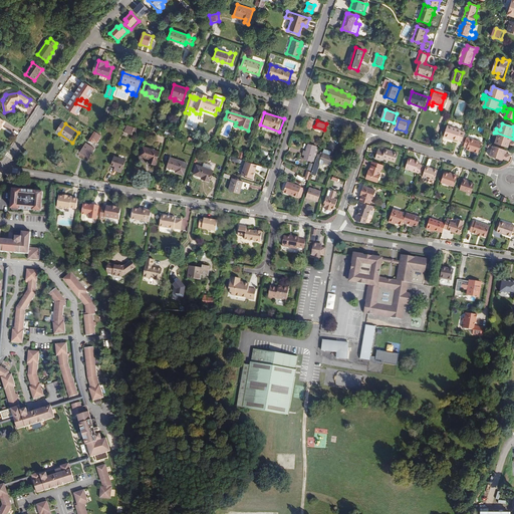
[(134,137),(136,130),(126,126),(124,134),(134,137)]
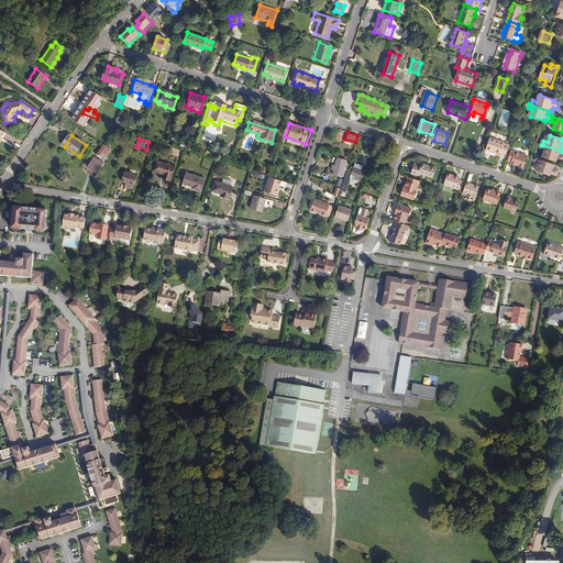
[(492,139),(487,151),(494,153),(495,152),(503,154),(504,154),(508,155),(511,146),(507,144),(492,139)]
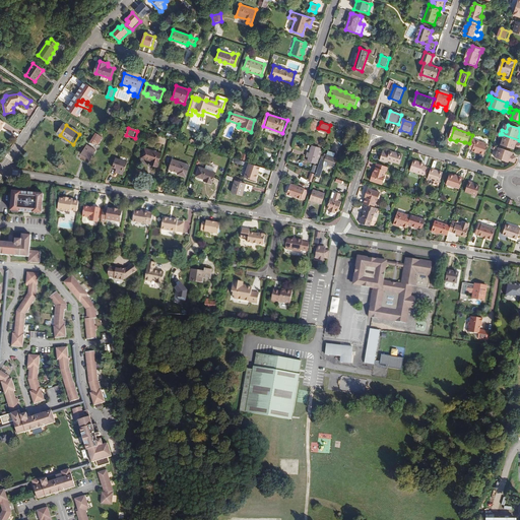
[(95,134),(89,142),(95,146),(102,138),(95,134)]
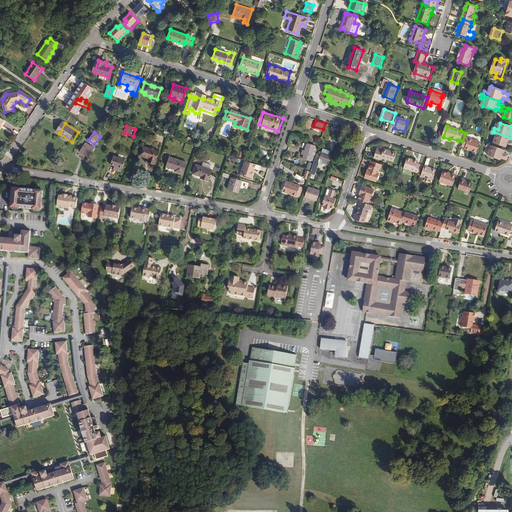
[(511,141),(511,138),(494,132),(492,136),(496,137),(494,144),(507,148),(508,146),(511,147),(511,141)]
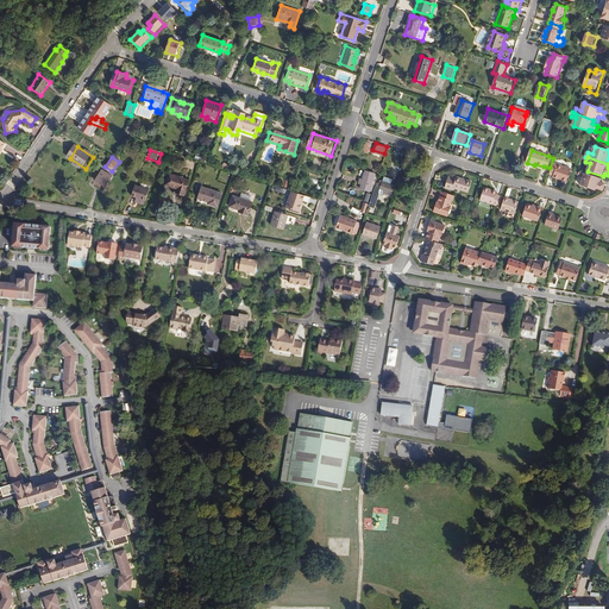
[(569,183),(572,170),(554,164),(551,175),(556,176),(560,177),(559,180),(569,183)]
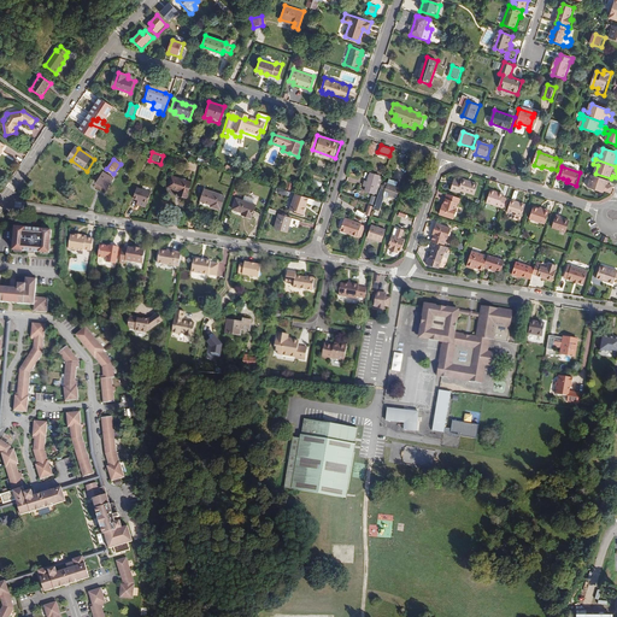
[(103,171),(93,186),(103,192),(112,178),(103,171)]
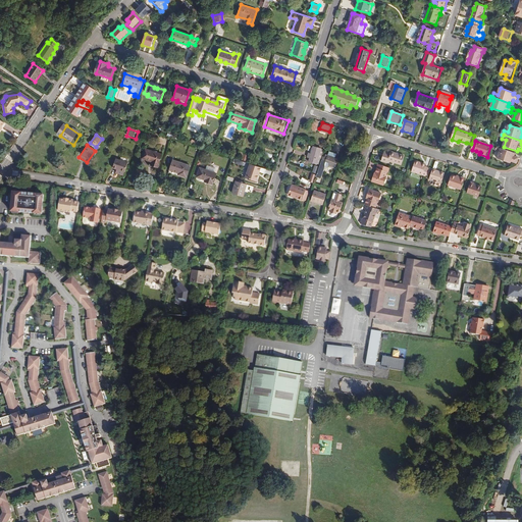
[(314,164),(318,149),(310,147),(309,153),(308,158),(307,162),(314,164)]
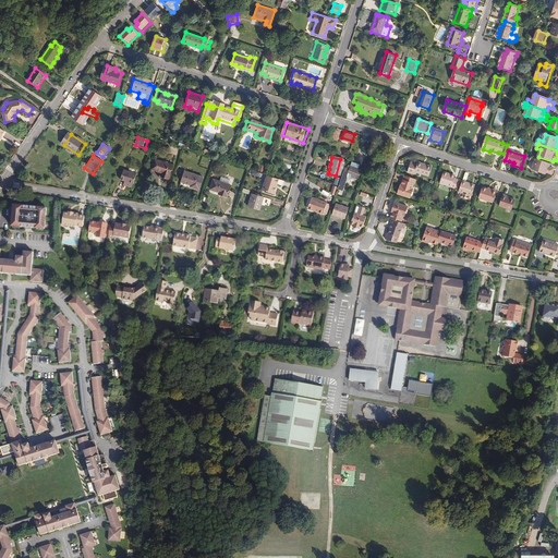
[(550,168),(552,165),(532,158),(530,162),(535,164),(533,170),(547,174),(547,173),(554,176),(555,170),(550,168)]
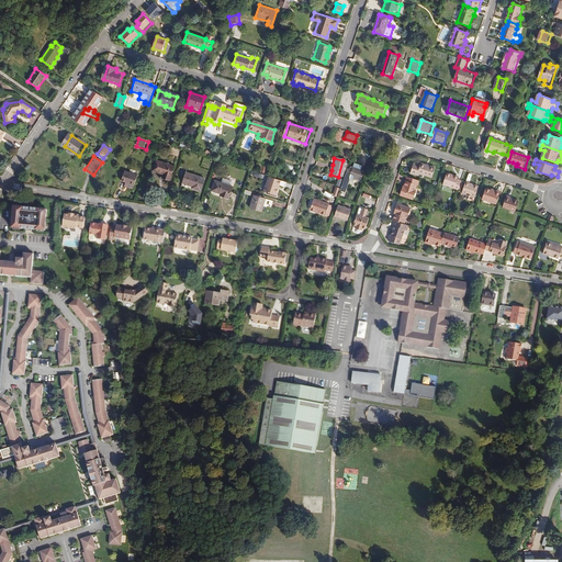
[(154,160),(150,171),(161,175),(160,178),(168,181),(172,167),(154,160)]
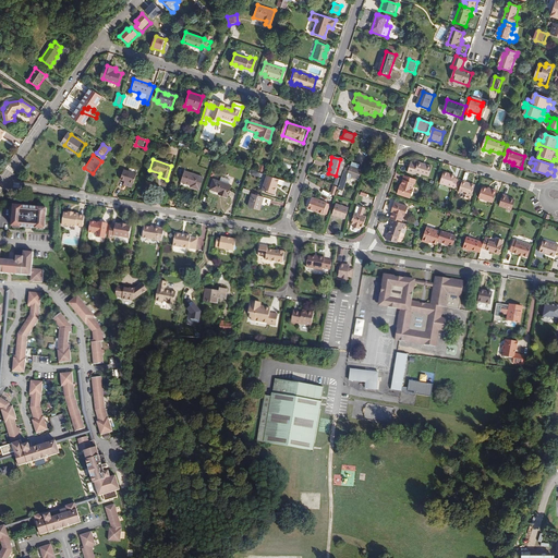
[(354,168),(355,165),(348,162),(347,166),(344,166),(344,168),(342,168),(335,189),(340,190),(343,178),(347,179),(348,177),(353,179),(355,169),(354,168)]
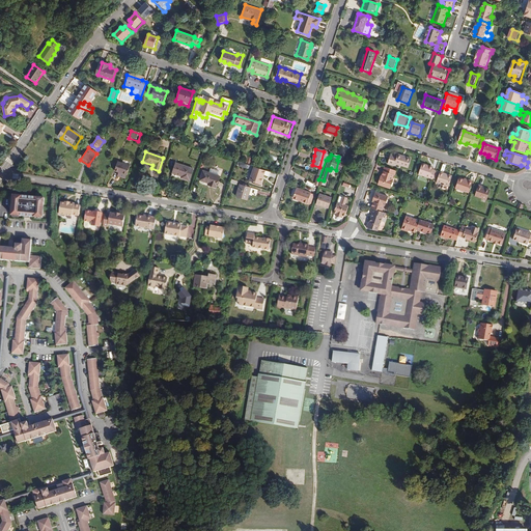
[(391,155),(388,164),(395,166),(395,163),(408,168),(411,159),(398,155),(397,157),(391,155)]
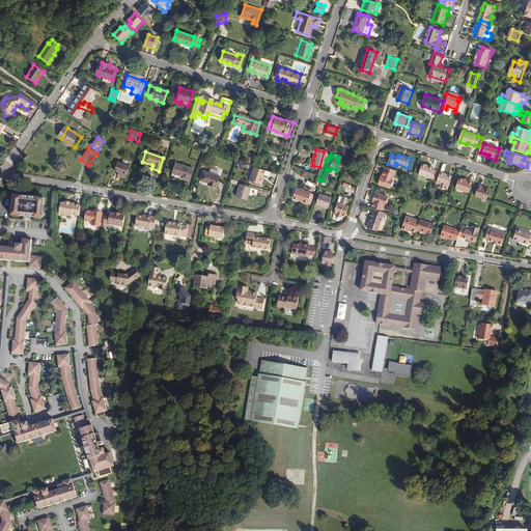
[(116,163),(113,172),(116,173),(116,175),(117,176),(116,177),(123,179),(124,175),(126,176),(128,167),(116,163)]
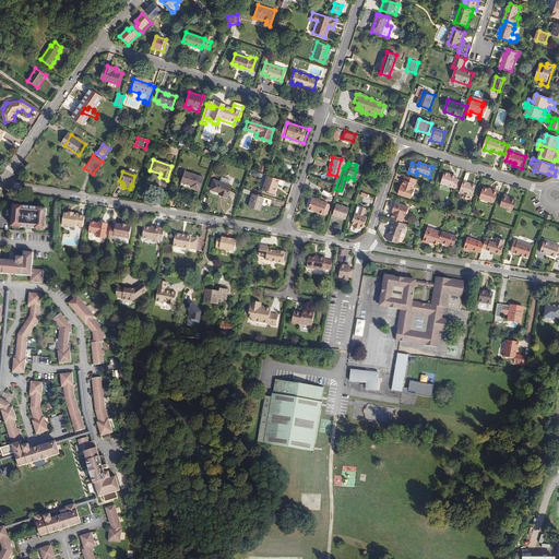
[(182,173),(179,182),(189,186),(189,187),(198,190),(201,178),(182,173)]
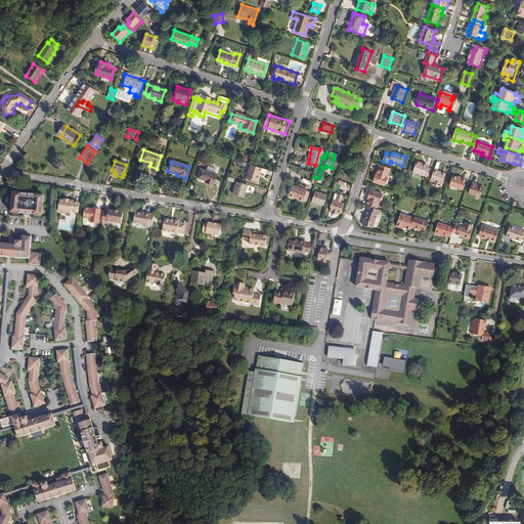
[(424,177),(427,169),(424,168),(424,167),(420,166),(421,164),(413,162),(409,173),(424,177)]
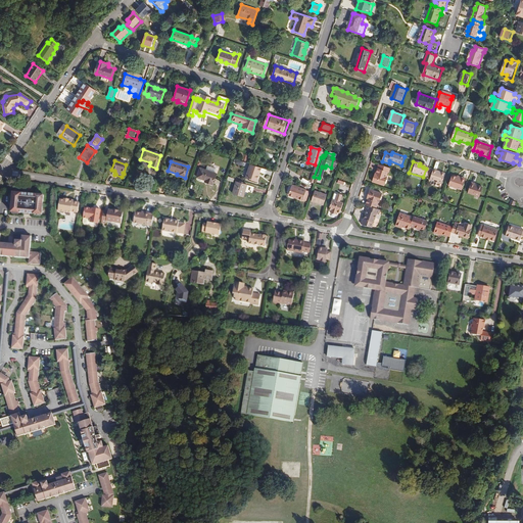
[(267,170),(250,164),(246,180),(257,184),(262,174),(266,175),(267,170)]
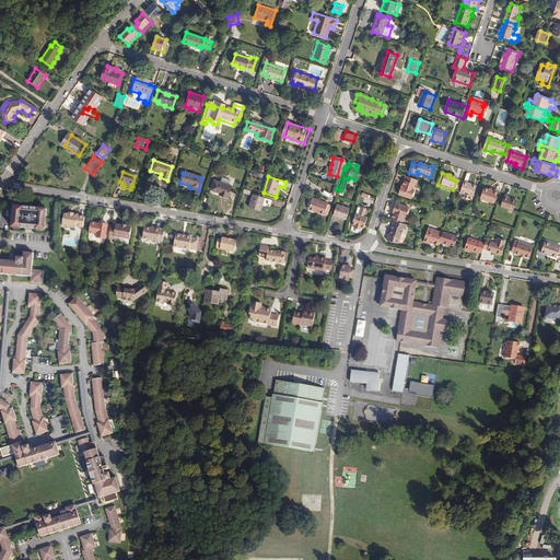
[(410,189),(411,185),(412,185),(415,181),(403,177),(399,186),(400,187),(399,190),(397,190),(396,195),(408,199),(411,190),(410,189)]
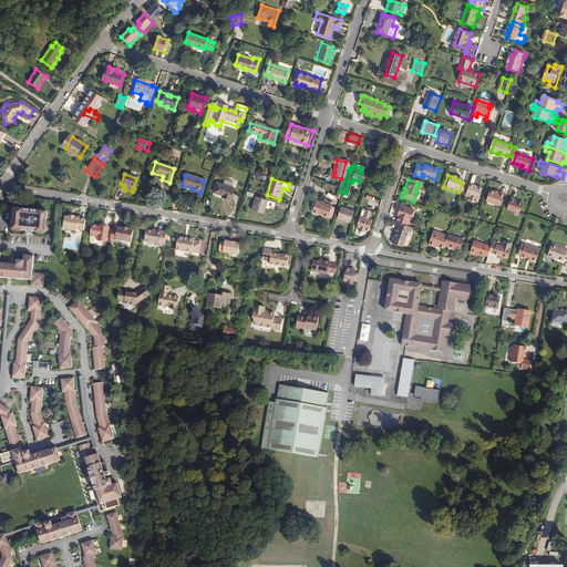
[(215,184),(212,193),(223,196),(222,198),(229,200),(233,189),(232,189),(233,185),(224,182),(223,186),(215,184)]
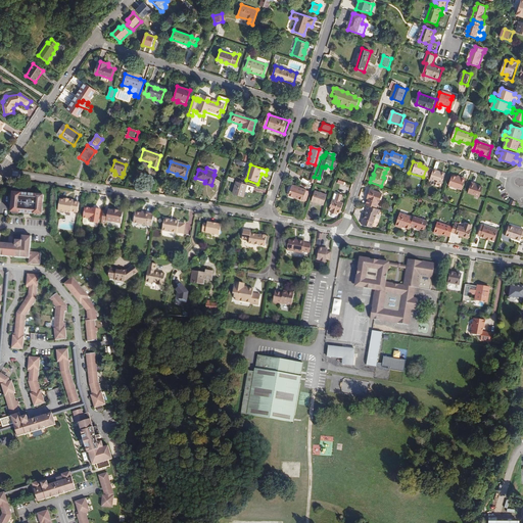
[(438,184),(441,176),(437,174),(437,173),(430,170),(426,180),(438,184)]
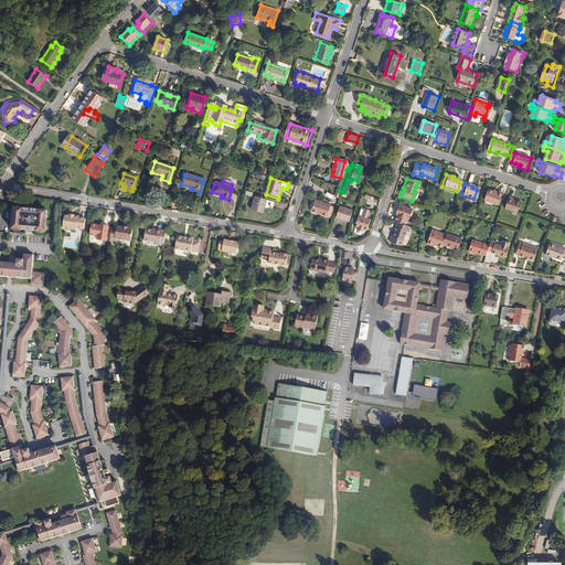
[(496,205),(499,193),(494,192),(494,193),(489,192),(484,190),(481,201),(496,205)]
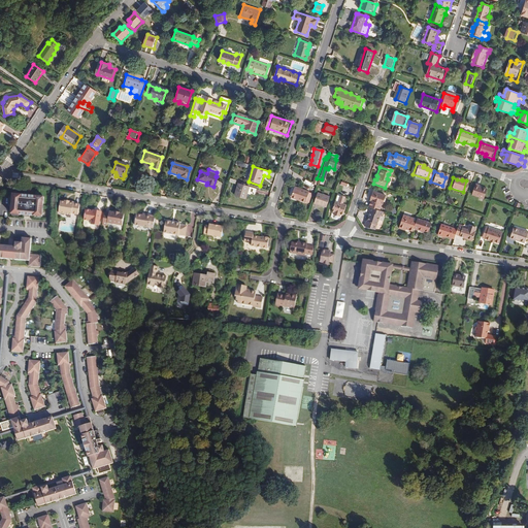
[(251,187),(238,184),(235,196),(246,200),(251,187)]
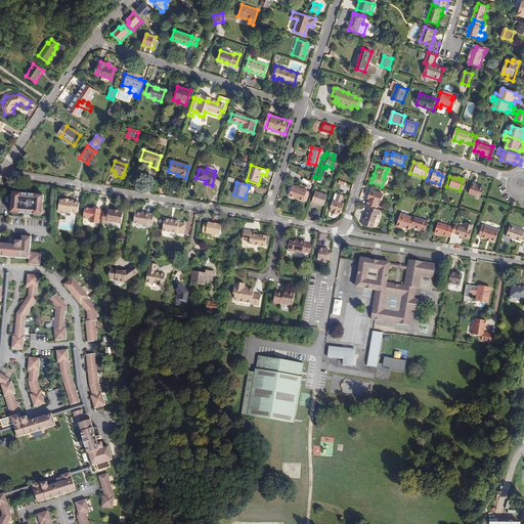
[(469,183),(465,193),(476,198),(480,187),(472,185),(472,184),(469,183)]
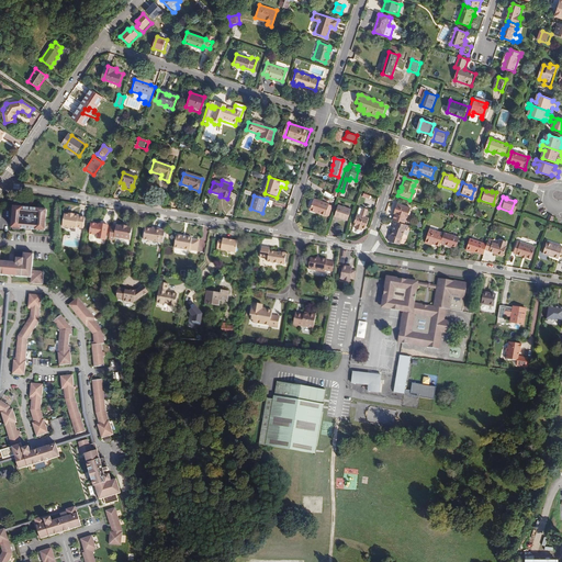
[(323,215),(326,204),(311,199),(308,209),(315,211),(314,212),(323,215)]
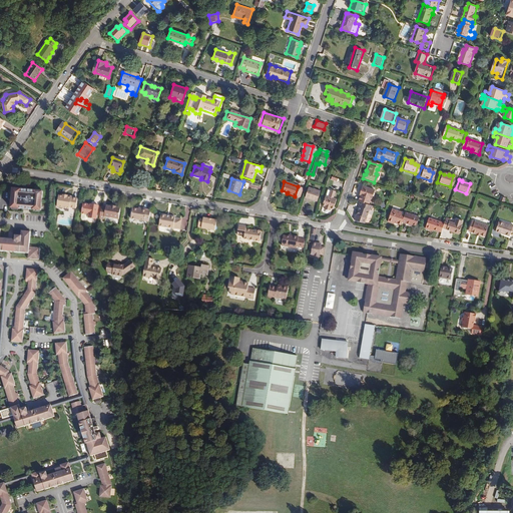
[(369,199),(372,190),(360,186),(358,191),(360,192),(359,195),(358,195),(356,201),(357,201),(366,204),(368,198),(369,199)]
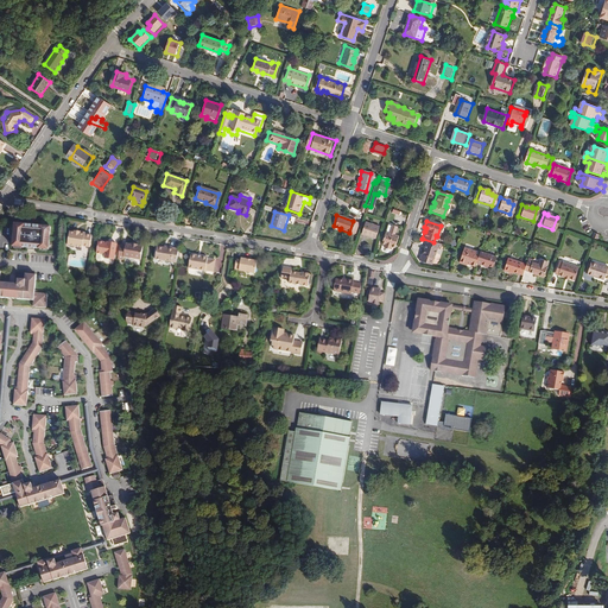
[(363,222),(360,233),(373,238),(377,227),(363,222)]
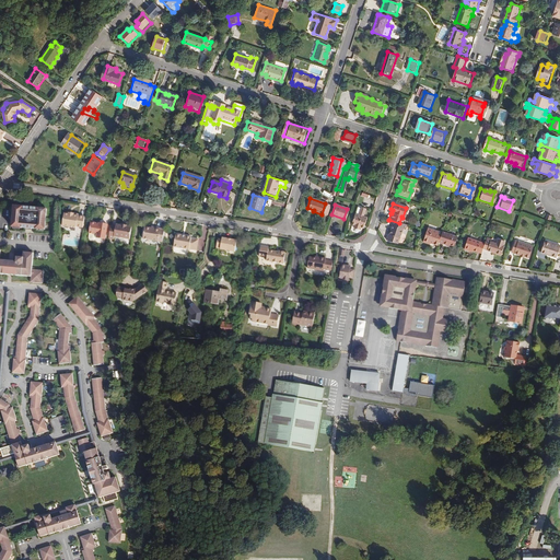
[(39,230),(21,208),(14,207),(12,228),(25,229),(25,225),(30,226),(30,229),(39,230)]
